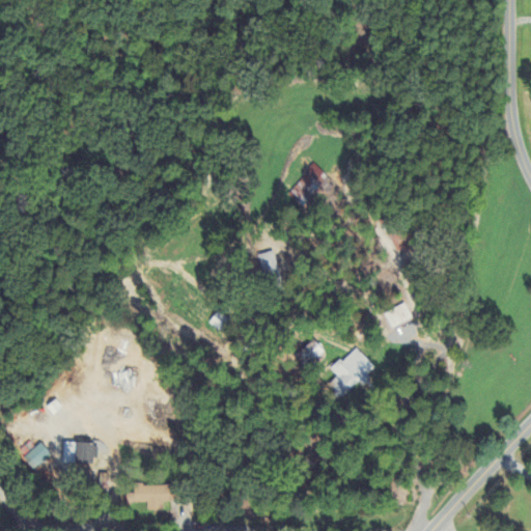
[(335,185),(314,166),(292,189),(312,207),(335,185)]
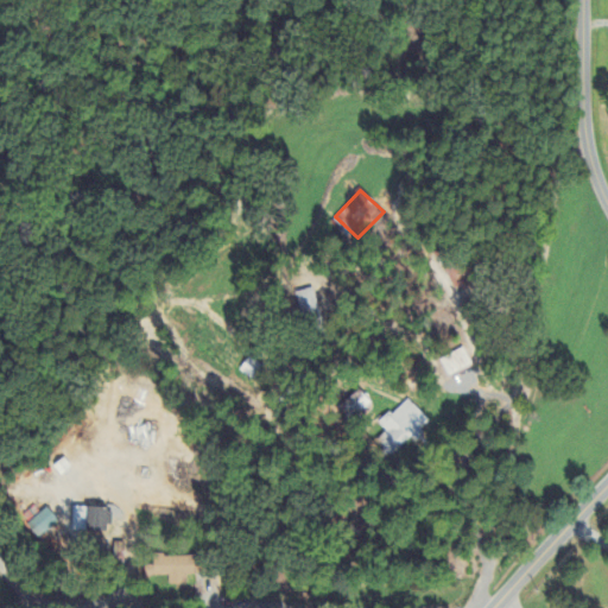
[(443,266),(458,305),(479,298),(472,280),(467,282),(458,260),(443,266)]
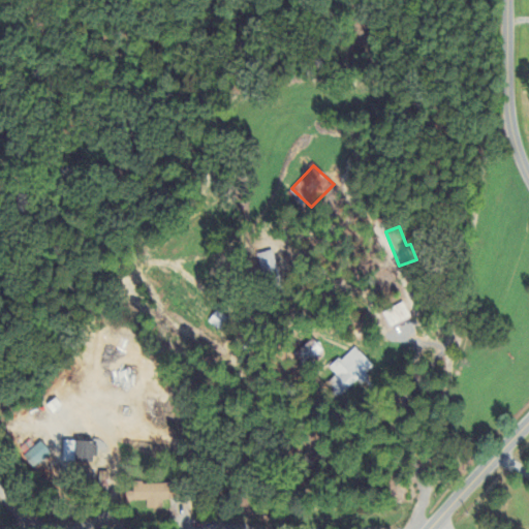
[(258,255),(265,281),(280,278),(274,251),(258,255)]
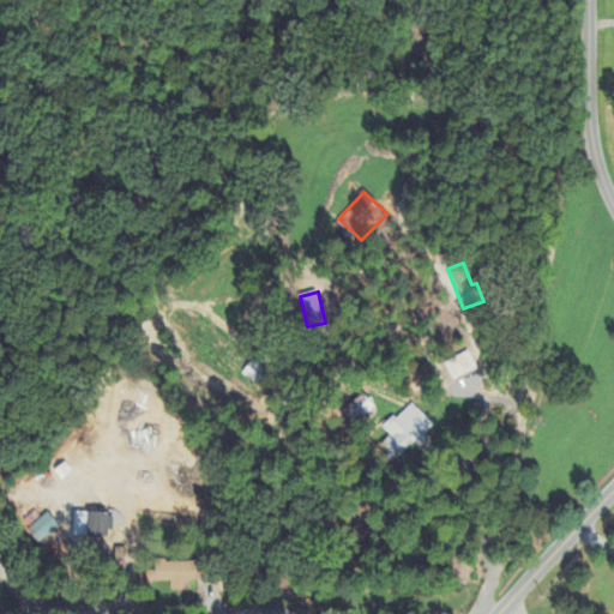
[(479,371),(469,353),(445,363),(453,381),(479,371)]
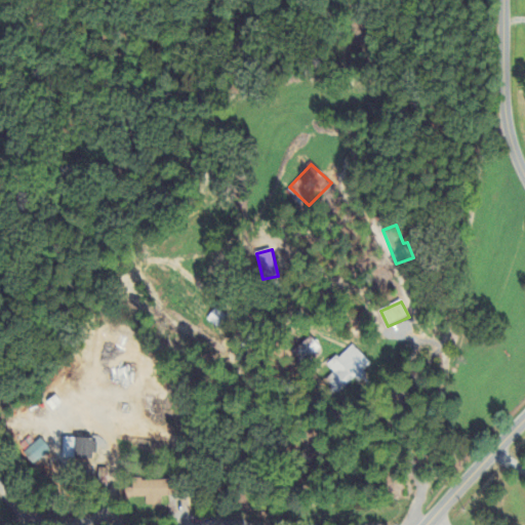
[(229,317),(216,309),(207,321),(219,330),(229,317)]
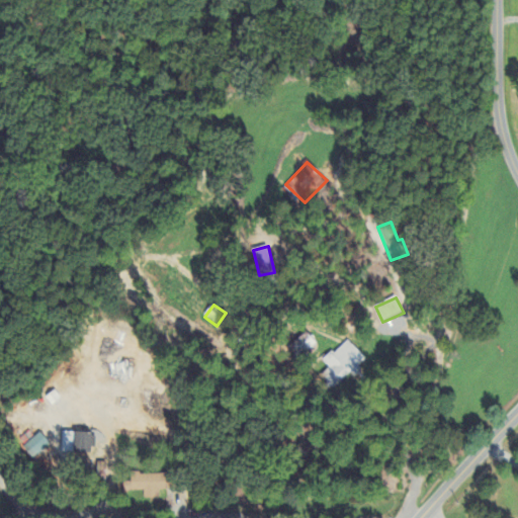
[(317,344),(308,333),(288,348),(296,359),(317,344)]
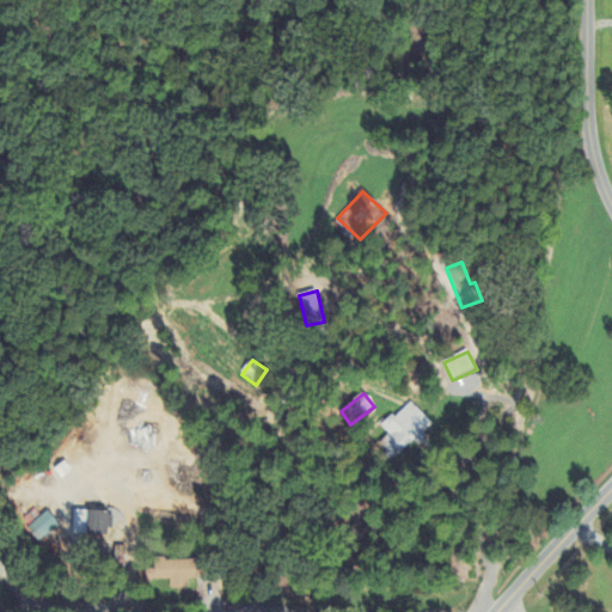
[(383,428),(390,435),(380,445),(396,461),(426,435),(423,433),(433,424),(411,402),(383,428)]
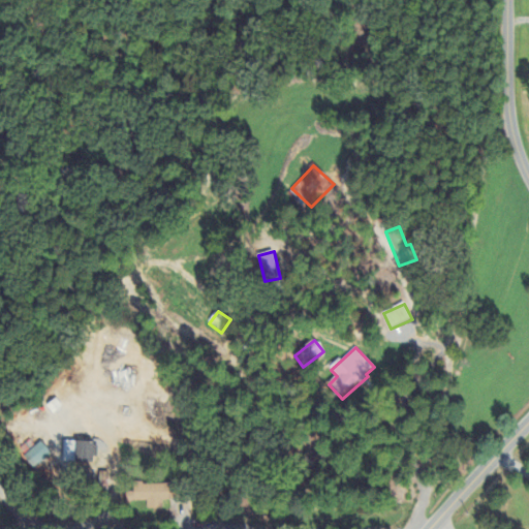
[(48,406),(53,415),(63,409),(58,400),(48,406)]
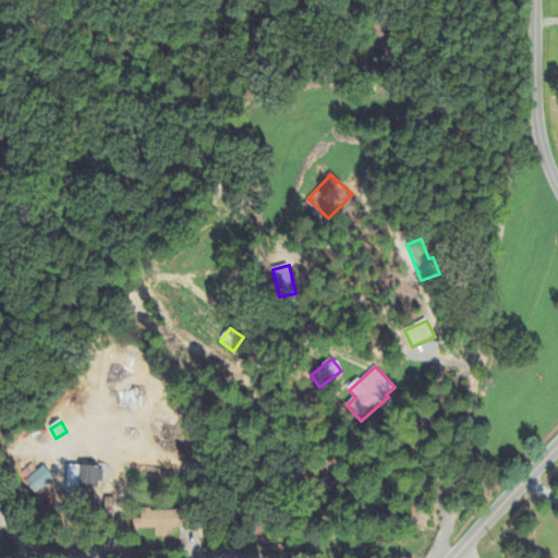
[(68,487),(102,488),(102,468),(68,466),(68,487)]
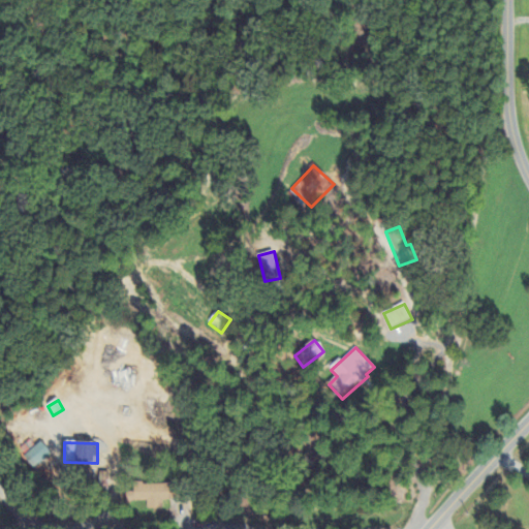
[(52,455),(42,443),(24,458),(33,469),(52,455)]
